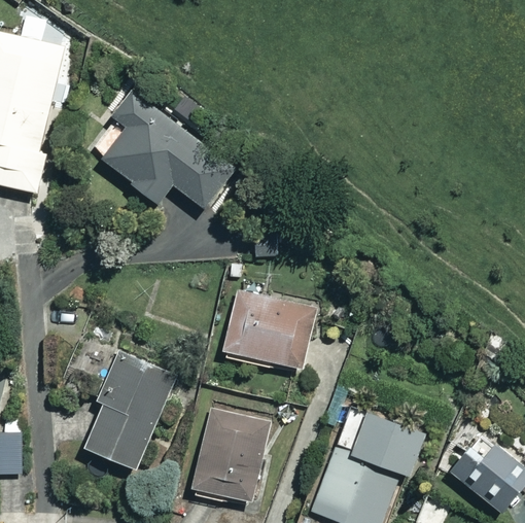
[(0,184),(34,193),(67,47),(0,31),(0,184)]
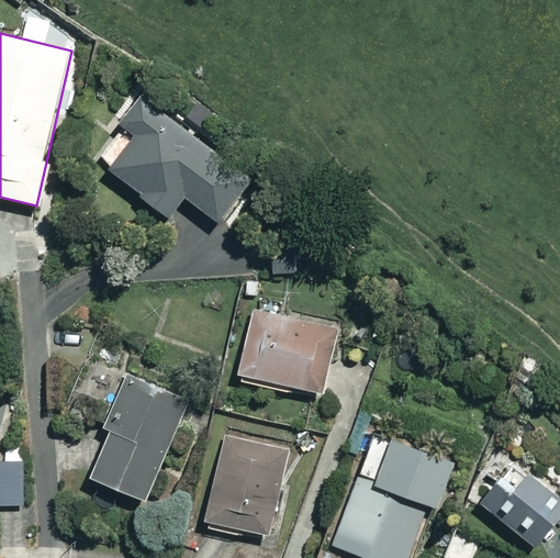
[(92,158),(170,218),(183,200),(217,225),(255,176),(143,91),(92,158)]
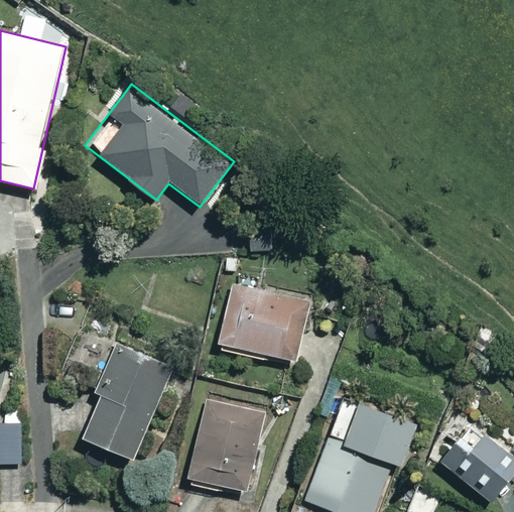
[(232,285),(217,346),(294,364),(308,303),(232,285)]
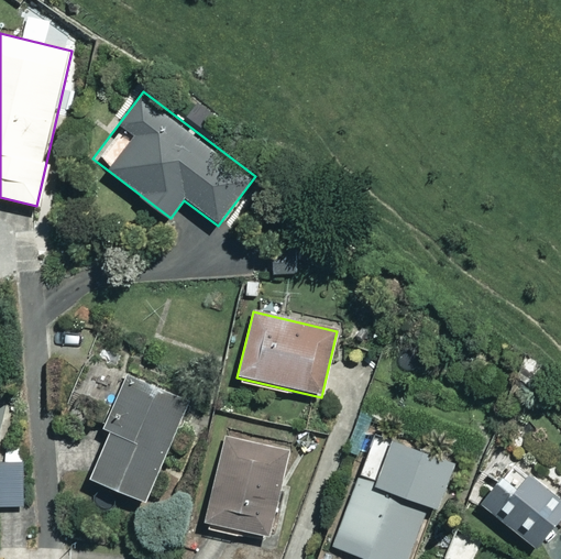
[(132,379),(86,479),(147,506),(194,407),(132,379)]
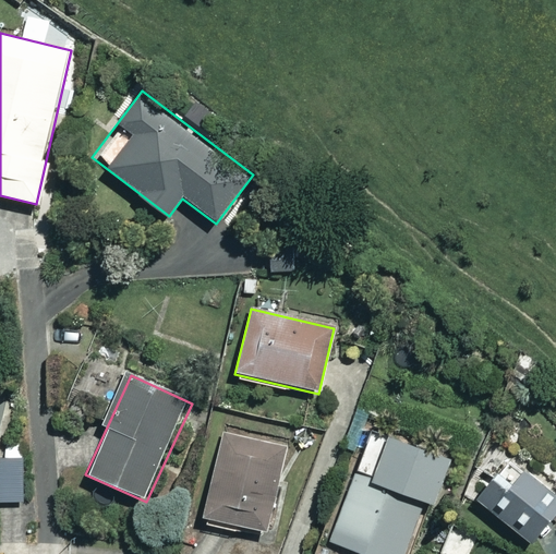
[(371,428),(329,540),(366,553),(402,553),(423,500),(438,505),(456,459),(371,428)]
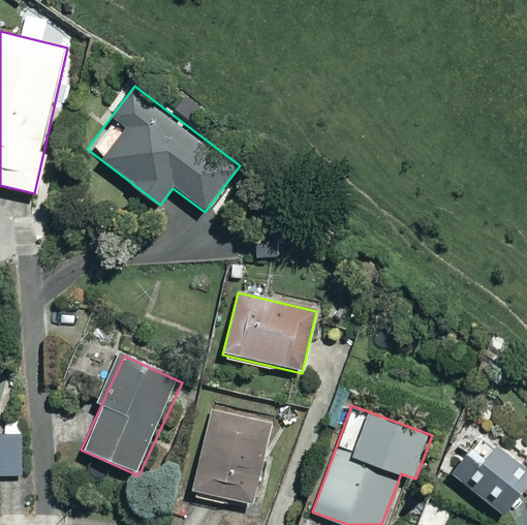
[(279,423),(212,406),(191,493),(258,508),(279,423)]
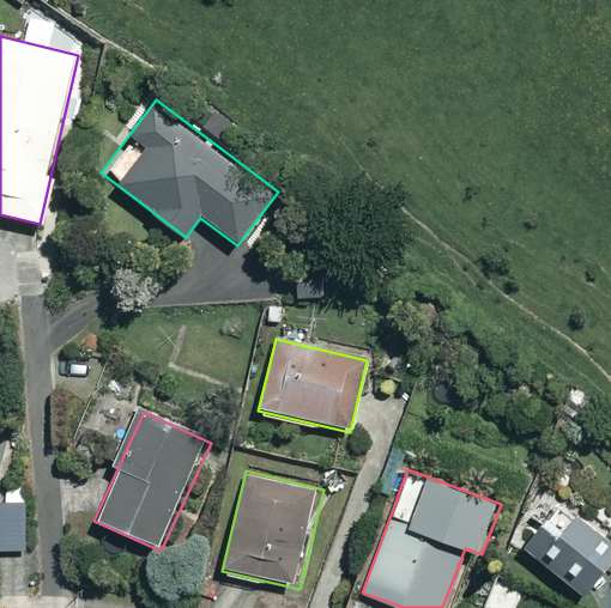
[(610,542),(561,504),(527,548),(586,593),(610,559),(610,542)]
